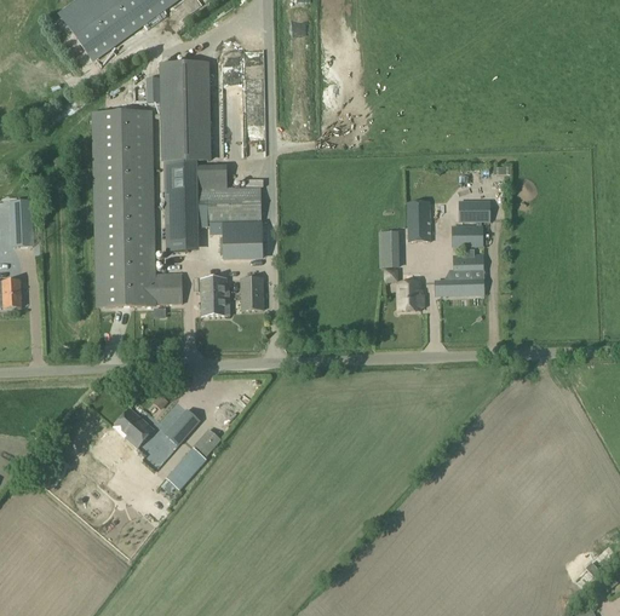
[(78,0),(58,15),(95,63),(181,0),(78,0)]
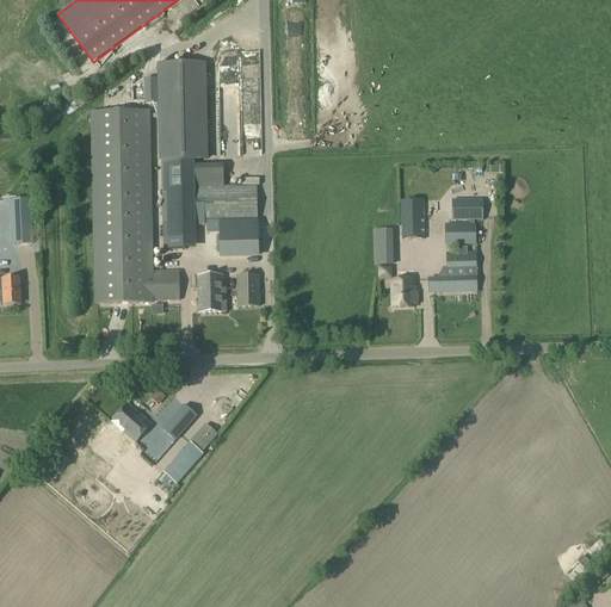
[(250,59),(239,57),(238,67),(248,68),(250,59)]
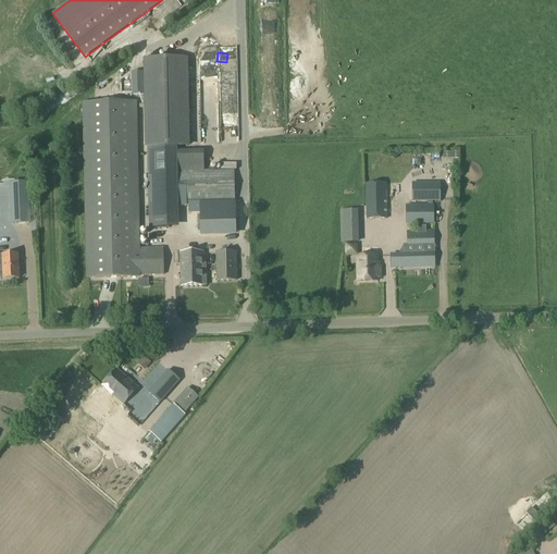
[(190,53),(146,54),(148,145),(177,144),(193,144),(190,53)]
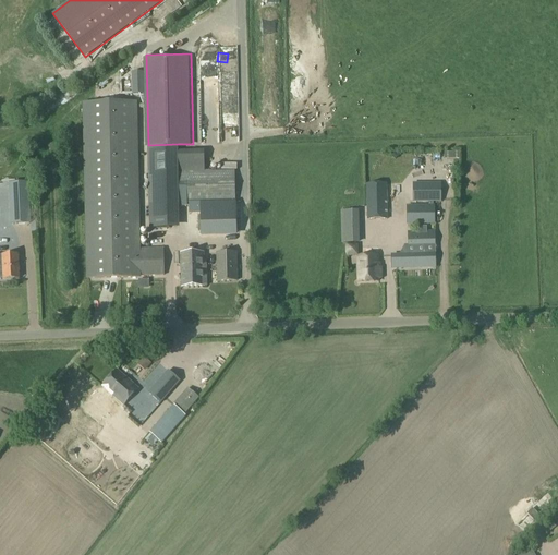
[(207,59),(194,58),(194,68),(206,68),(207,59)]
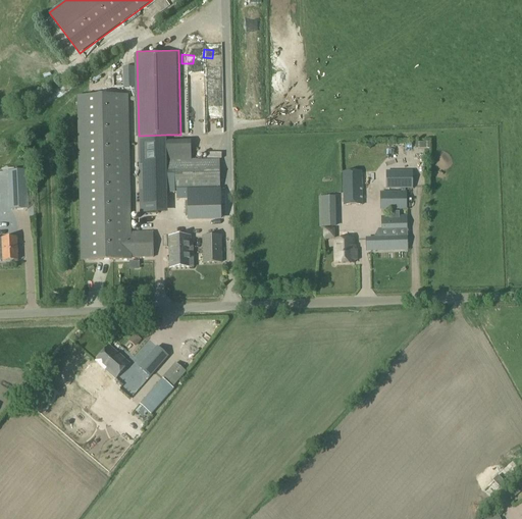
[(126,93),(77,94),(82,258),(128,256),(132,256),(132,255),(153,255),(153,229),(131,230),(126,93)]
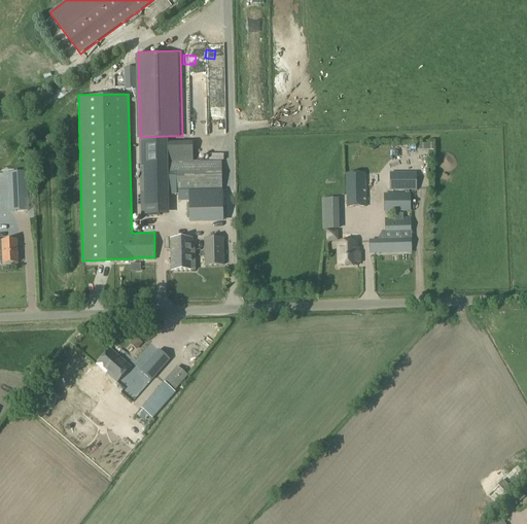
[(14,115),(0,115),(0,126),(15,126),(14,115)]
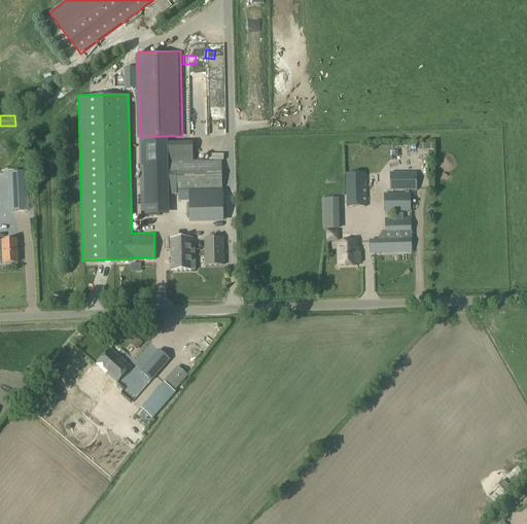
[(168,143),(168,136),(140,137),(141,166),(168,165),(168,159),(168,143)]
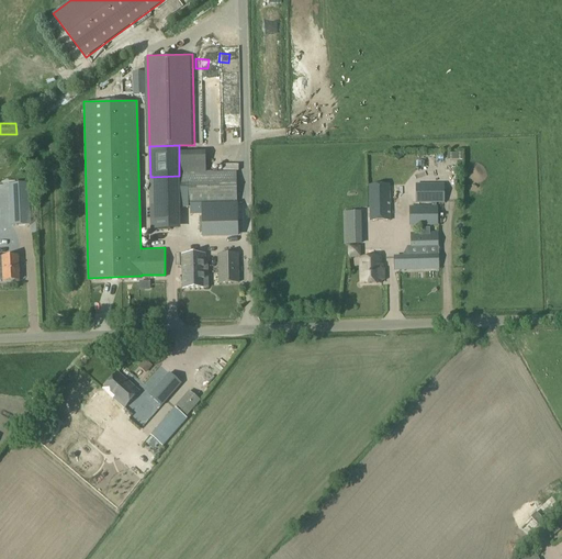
[(234,169),(179,169),(179,176),(180,201),(202,200),(235,199),(234,169)]
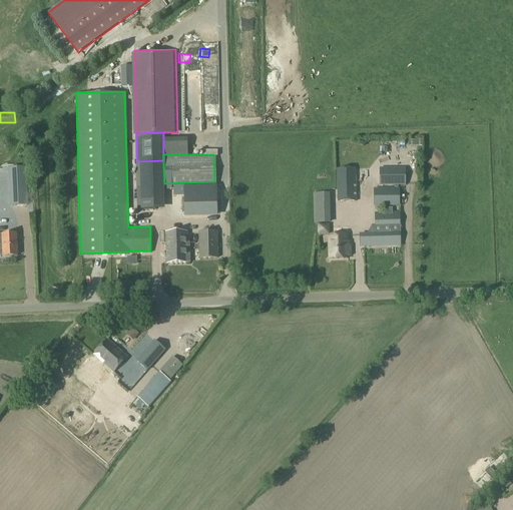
[(380,165),(380,182),(406,183),(406,165),(380,165)]
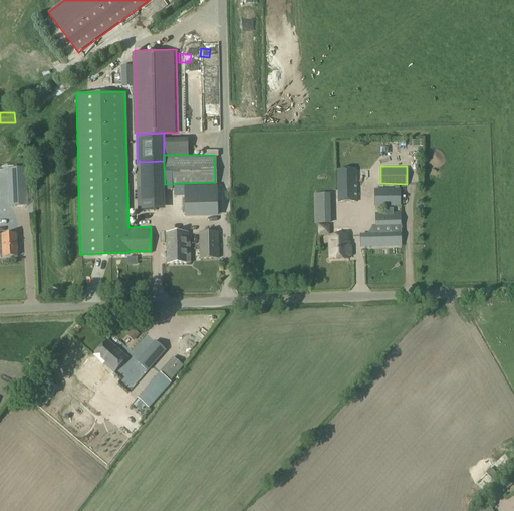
[(11,205),(26,204),(24,167),(9,168),(11,205)]
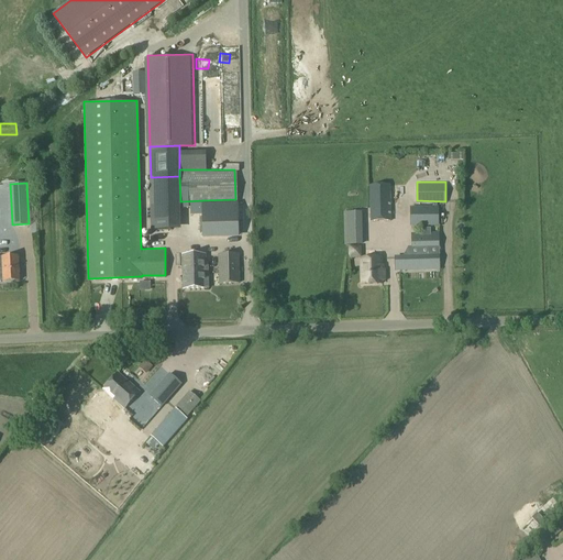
[(388,183),(368,184),(371,219),(389,219),(388,183)]
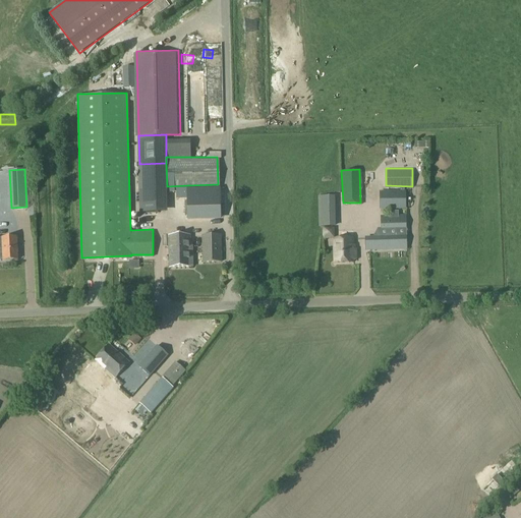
[(220,188),(188,189),(189,219),(220,218),(220,188)]
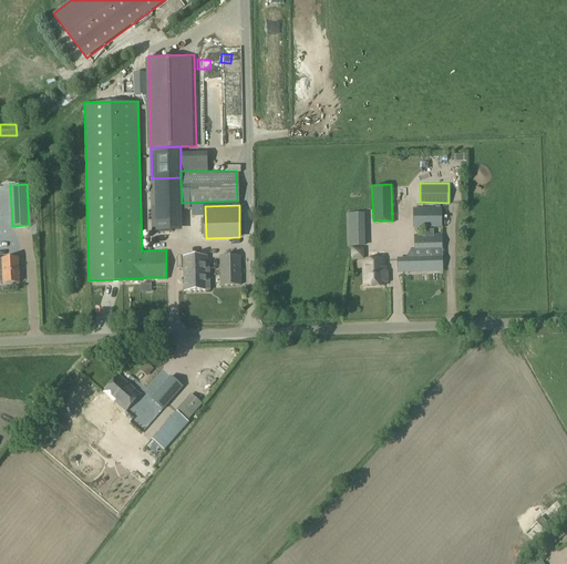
[(442,206),(413,206),(413,225),(442,225),(442,206)]
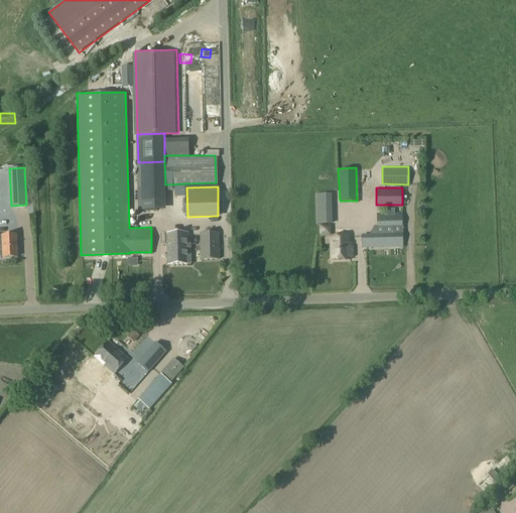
[(330,194),(316,194),(316,223),(331,223),(330,194)]
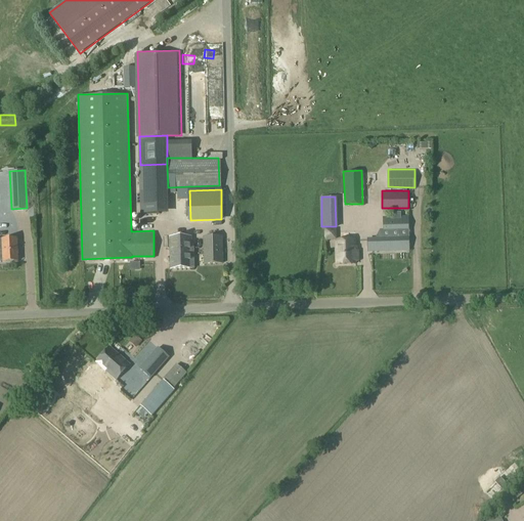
[(391,216),(383,216),(383,228),(407,227),(407,216),(401,216),(401,210),(391,210),(391,216)]
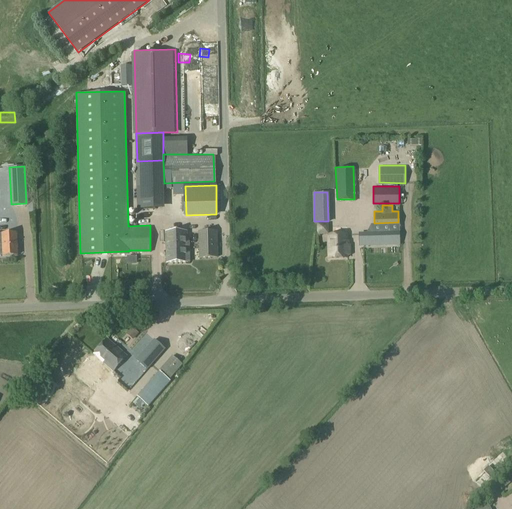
[(327,223),(318,223),(318,232),(327,232),(327,223)]
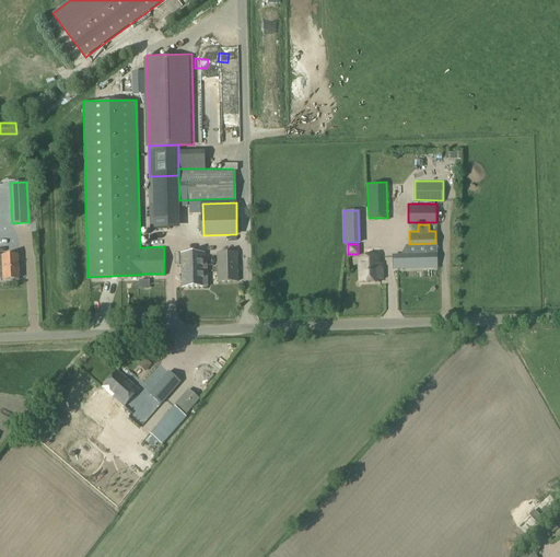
[(237,251),(217,252),(218,280),(237,279),(237,251)]
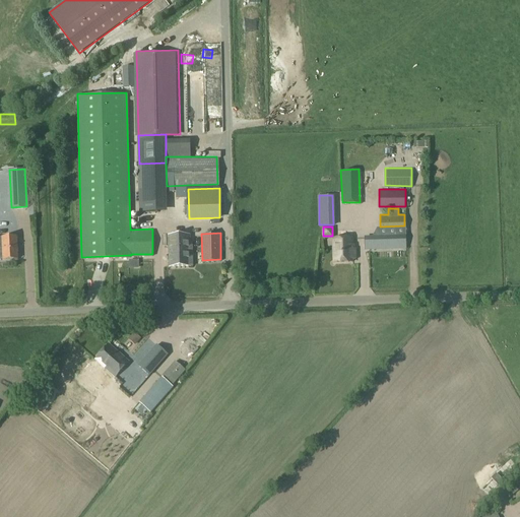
[(189,234),(168,235),(169,264),(192,264),(192,254),(190,254),(189,234)]
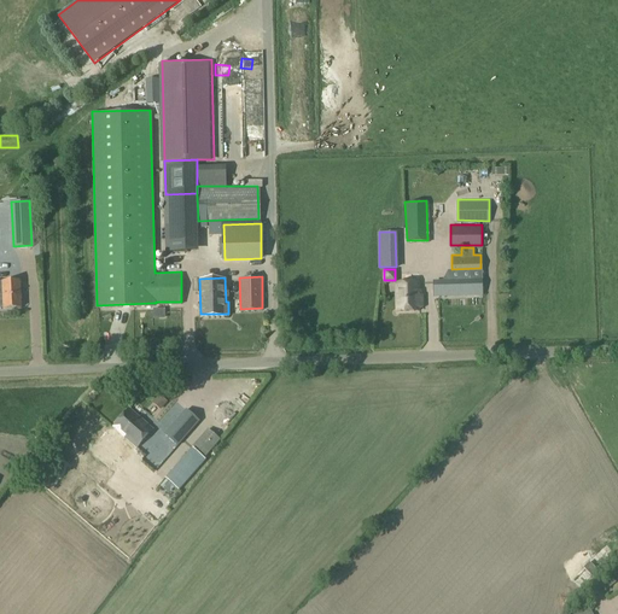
[(482,279),(432,280),(432,293),(482,292),(482,279)]
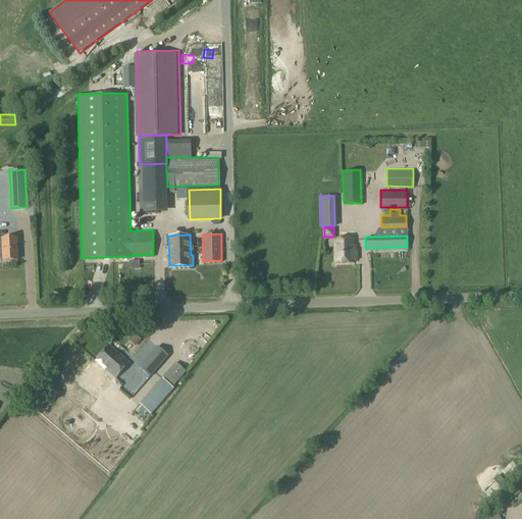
[(2,237),(0,237),(0,257),(3,258),(3,259),(17,258),(16,237),(2,237)]
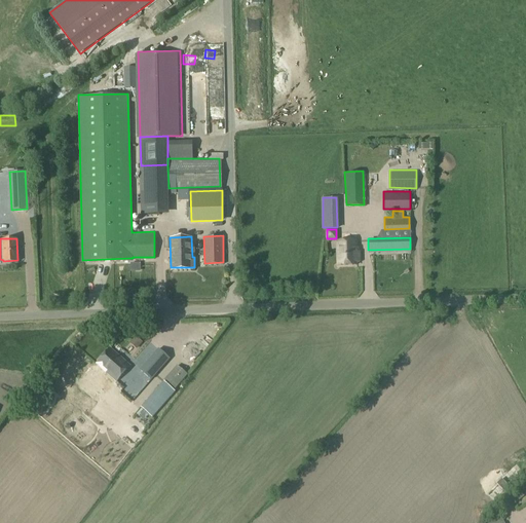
[(355,239),(337,239),(337,263),(357,263),(357,260),(359,259),(359,250),(357,249),(355,239)]
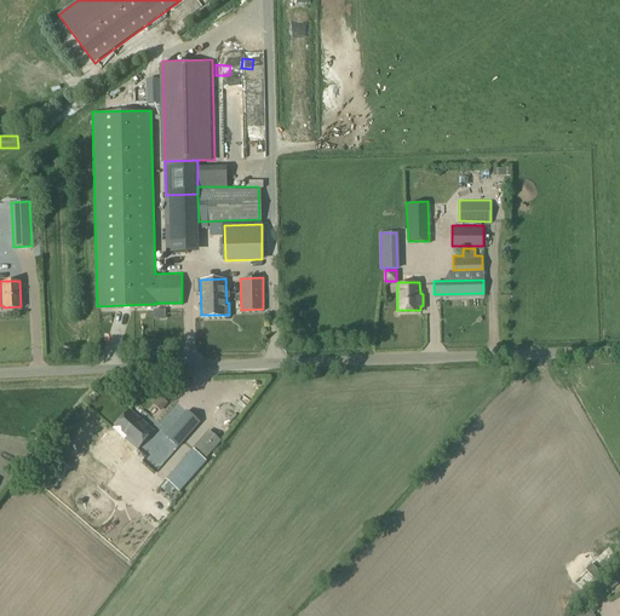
[(182,415),(199,390),(191,385),(174,410),(182,415)]
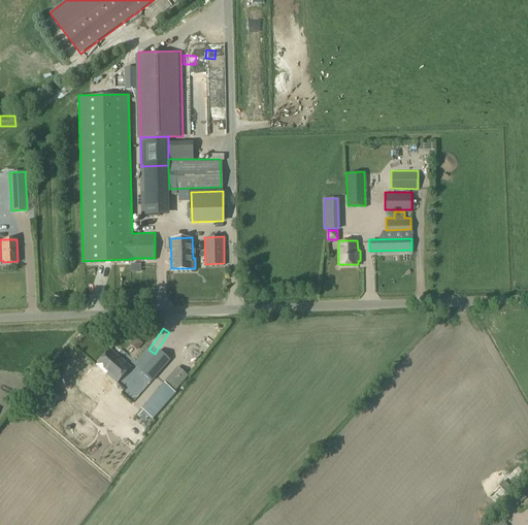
[(142,341),(136,335),(131,341),(137,348),(142,341)]
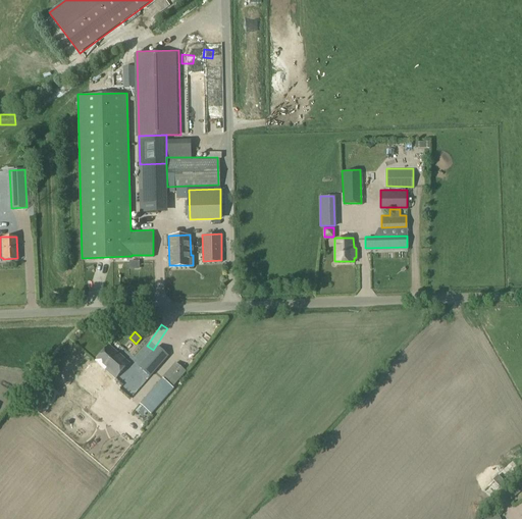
[(109,343),(74,382),(85,391),(96,378),(92,375),(97,370),(100,372),(105,367),(115,376),(128,361),(109,343)]
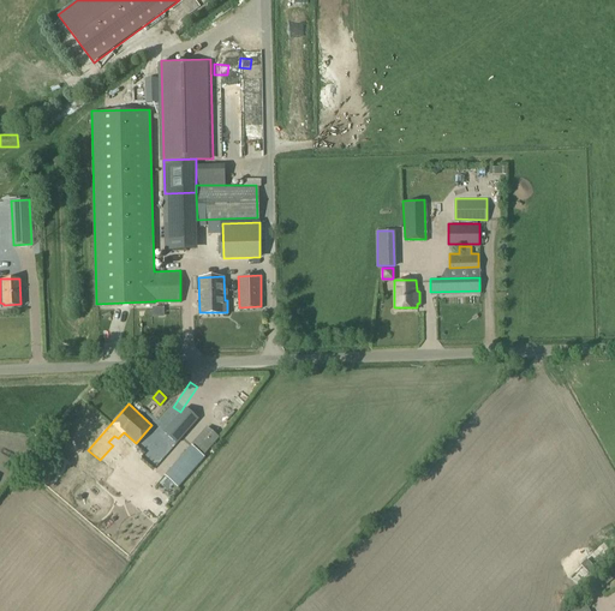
[(186,406),(166,431),(179,442),(199,418),(186,406)]
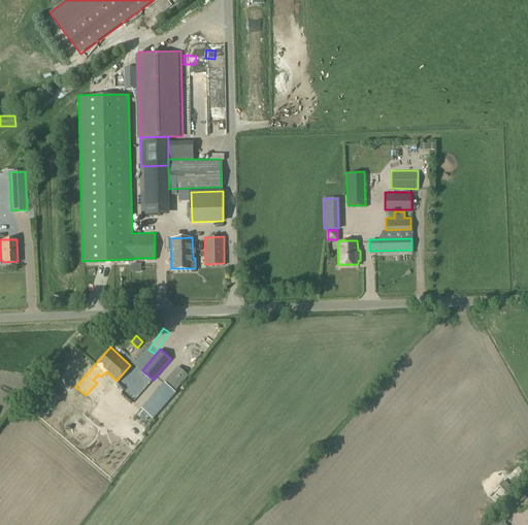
[(178,365),(167,379),(177,387),(189,373),(178,365)]
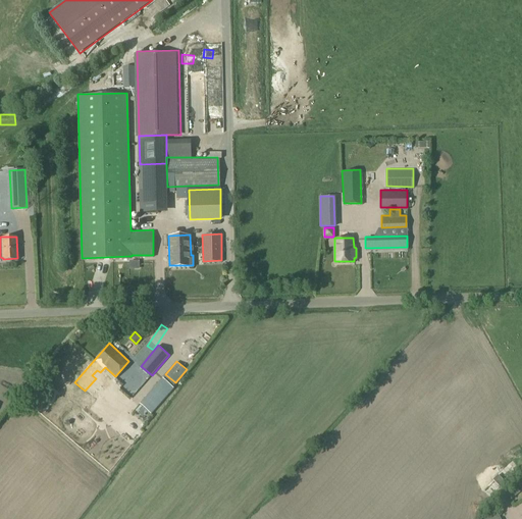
[(163,376),(140,403),(150,412),(174,385),(163,376)]
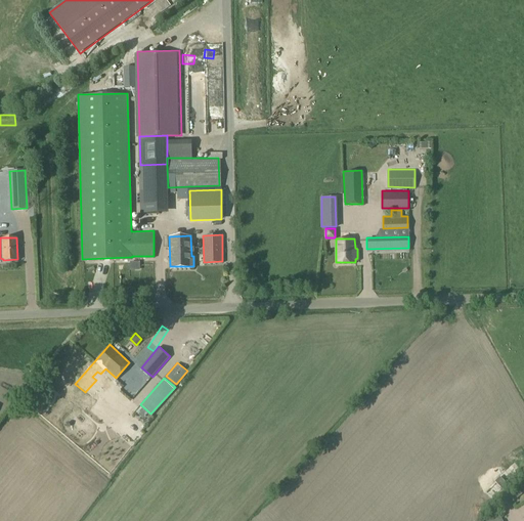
[(75,397),(52,423),(106,470),(129,443),(75,397)]
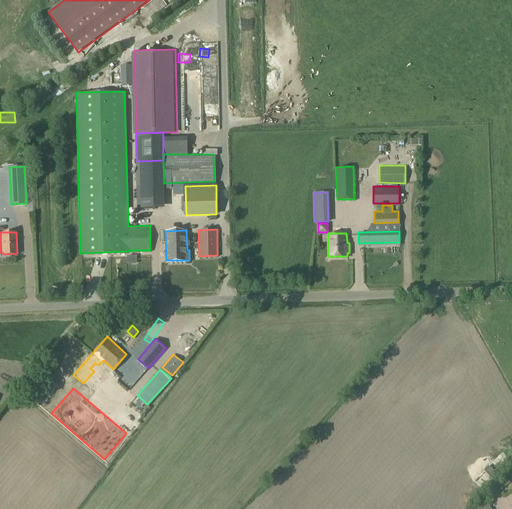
[(496,472),(488,464),(483,468),(491,476),(496,472)]
